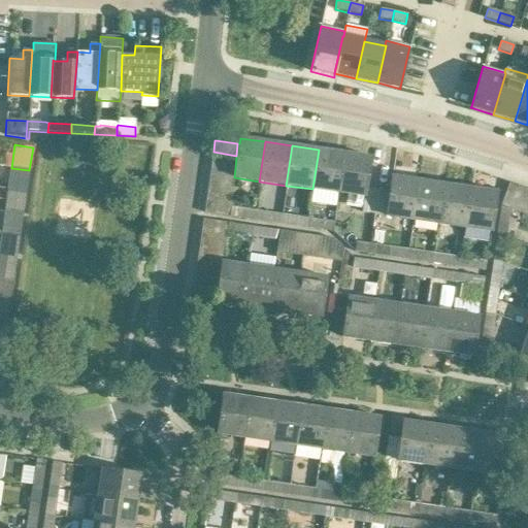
[(314,190),(311,203),(336,207),(338,193),(339,193),(345,154),(319,150),(312,189),(314,190)]
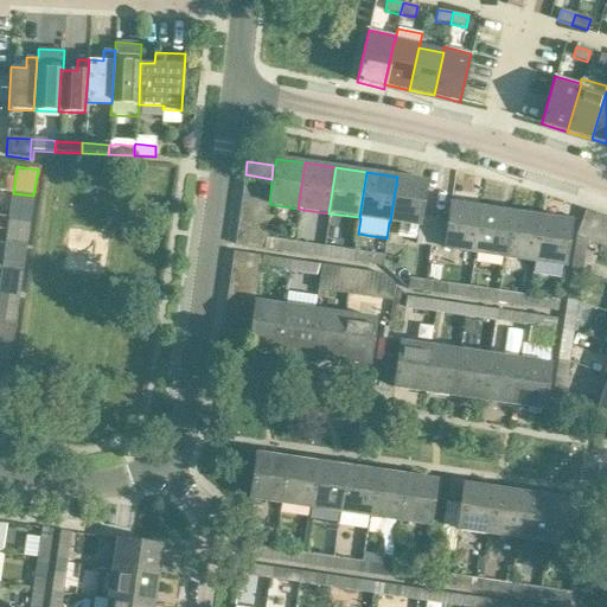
[(246,174),(243,189),(270,193),(272,179),(246,174)]
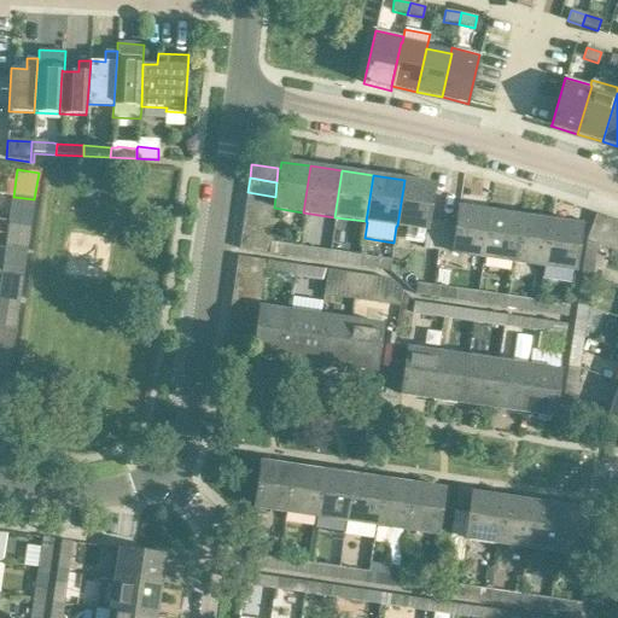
[(424,182),(404,180),(397,226),(424,229),(426,231),(424,242),(423,250),(424,250),(438,252),(443,222),(427,220),(433,184),(424,182)]
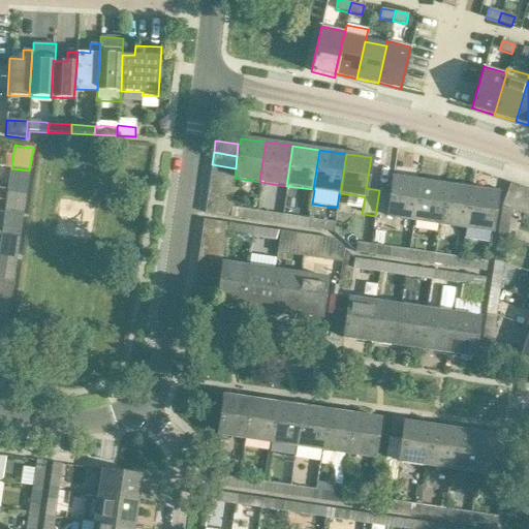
[(212,164),(210,177),(235,181),(235,178),(236,168),(212,164)]
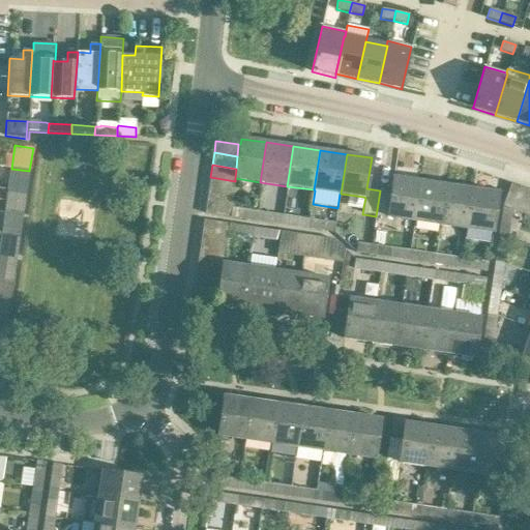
[(11,169),(8,189),(26,193),(29,171),(11,169)]
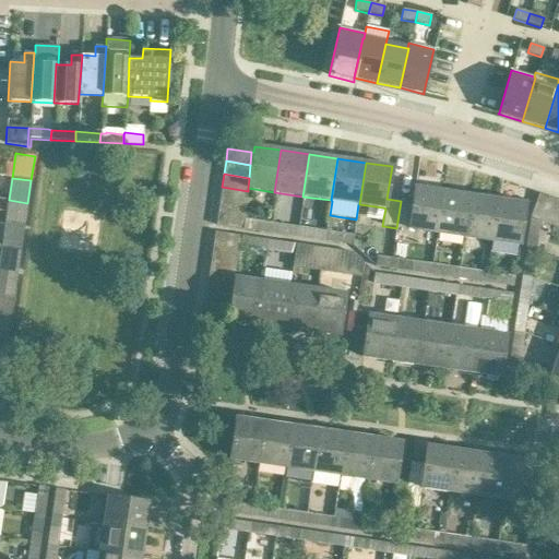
[(222,187),(219,200),(246,204),(248,191),(222,187)]
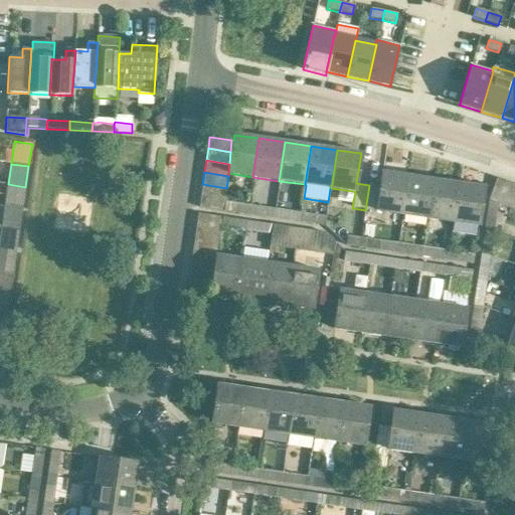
[(365,210),(401,215),(407,176),(382,172),(380,187),(369,185),(365,210)]
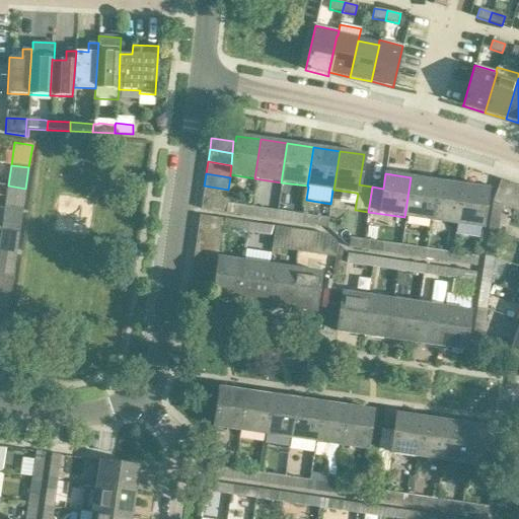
[(437,181),(411,177),(404,217),(431,221),(437,181)]
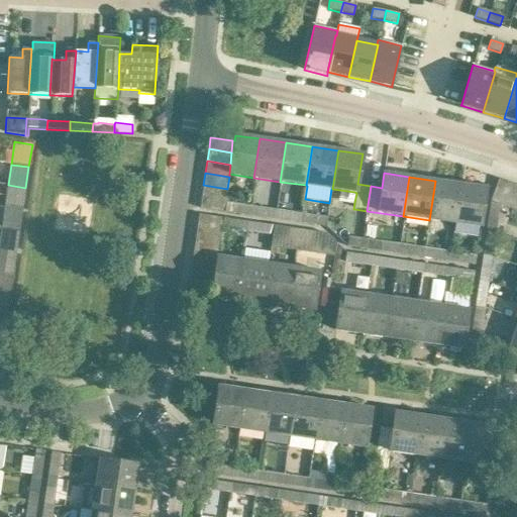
[(511,183),(499,179),(491,201),(501,205),(502,206),(511,183)]
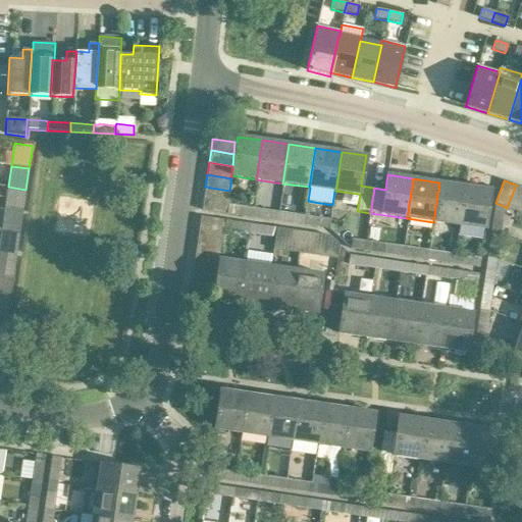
[(439,183),(433,222),(460,225),(466,187),(439,183)]
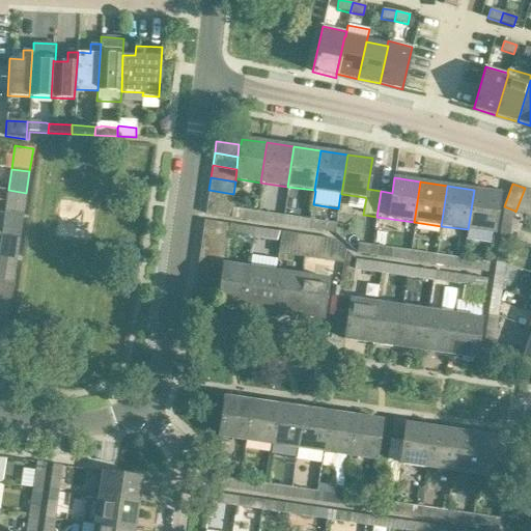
[(530,190),(525,188),(515,212),(527,216),(530,205),(530,190)]
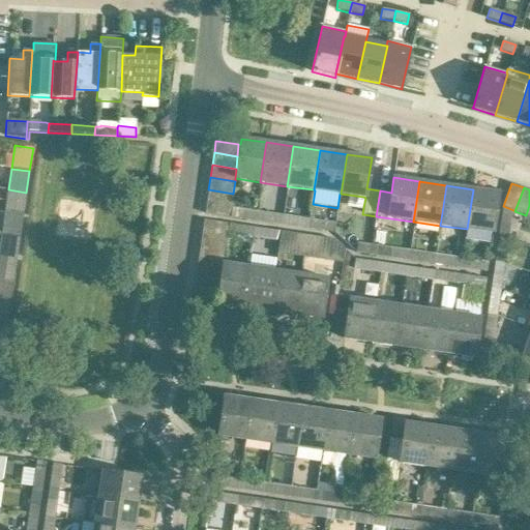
[(5,212),(23,215),(26,193),(8,189),(5,212)]
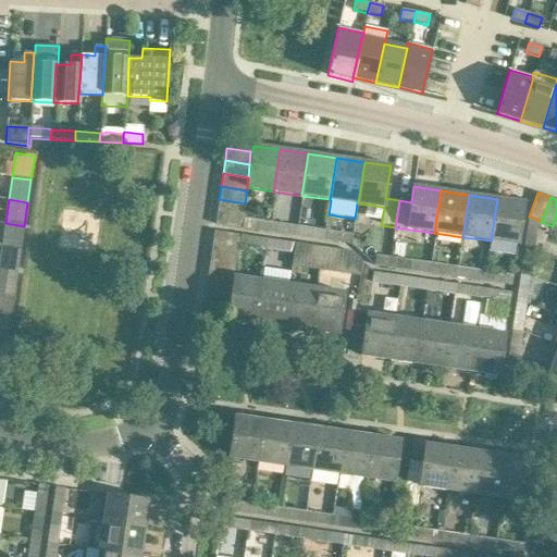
[(219,199),(218,212),(243,215),(245,203),(219,199)]
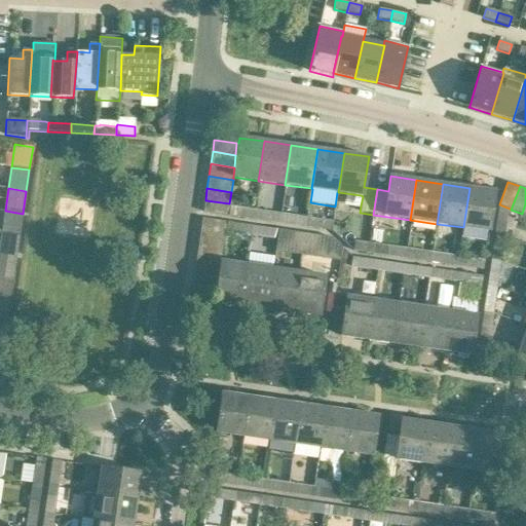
[(488,231),(494,191),(470,188),(463,227),(488,231)]
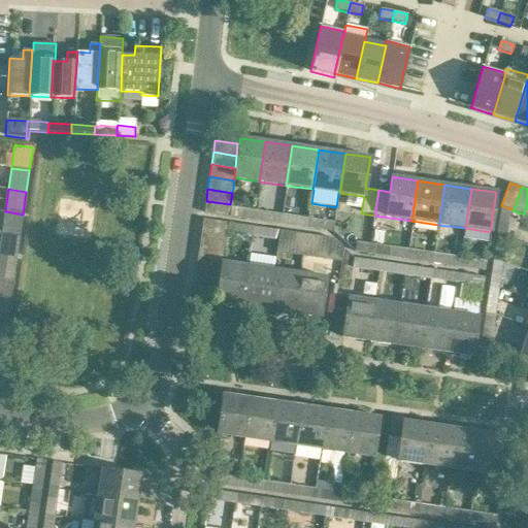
[(206,201),(204,213),(228,217),(230,207),(230,204),(206,201)]
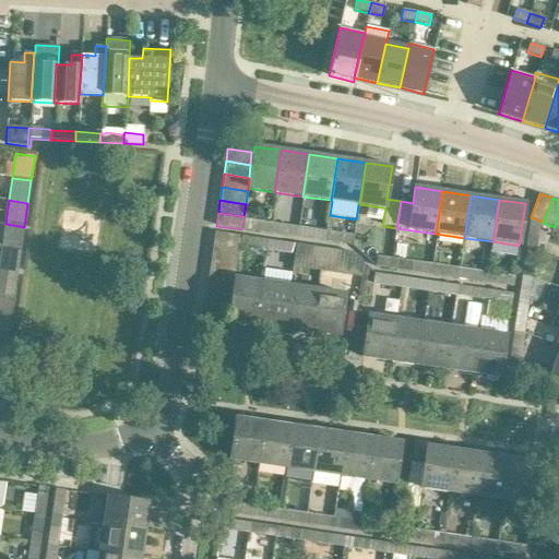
[(531,218),(526,247),(537,249),(542,222),(531,217),(531,218)]
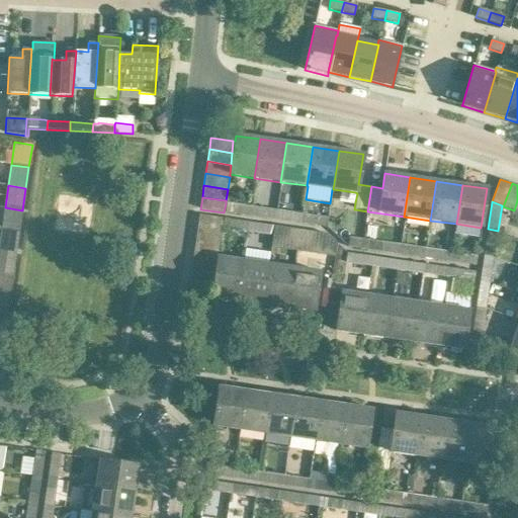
[(226,203),(224,212),(249,217),(250,206),(226,203)]
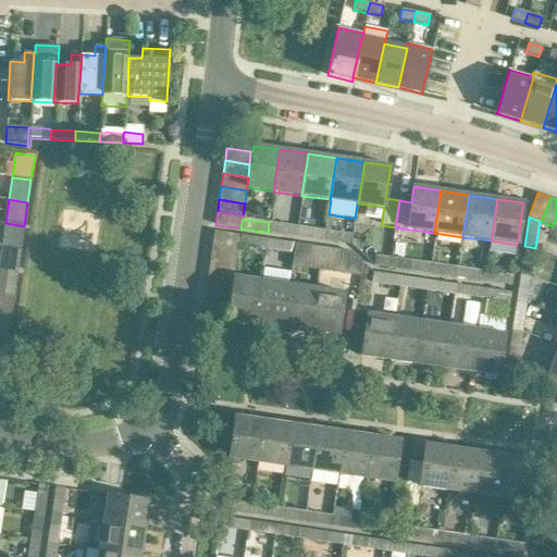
[(269,222),(268,233),(296,236),(297,226),(269,222)]
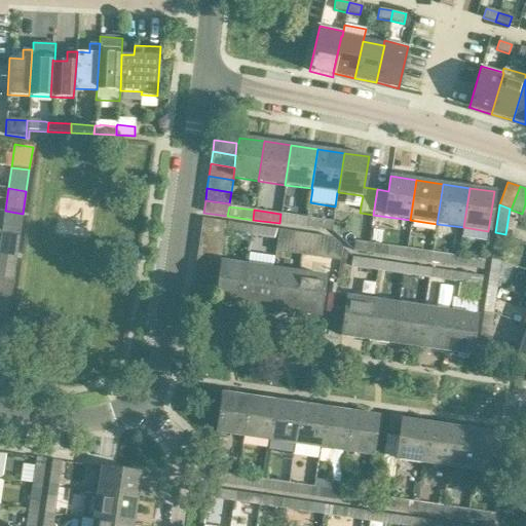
[(2,232),(20,234),(23,214),(5,211),(2,232)]
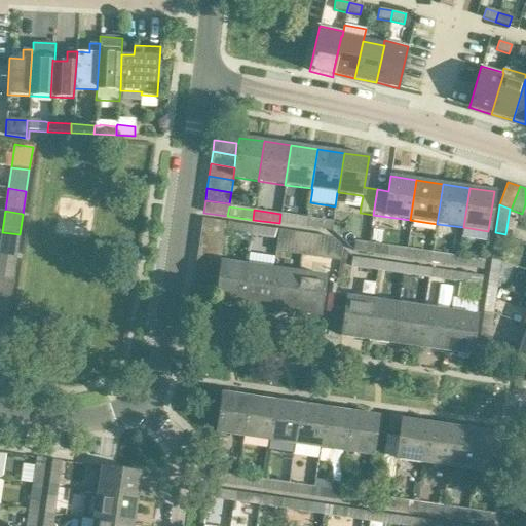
[(280,214),(279,223),(306,227),(307,218),(280,214)]
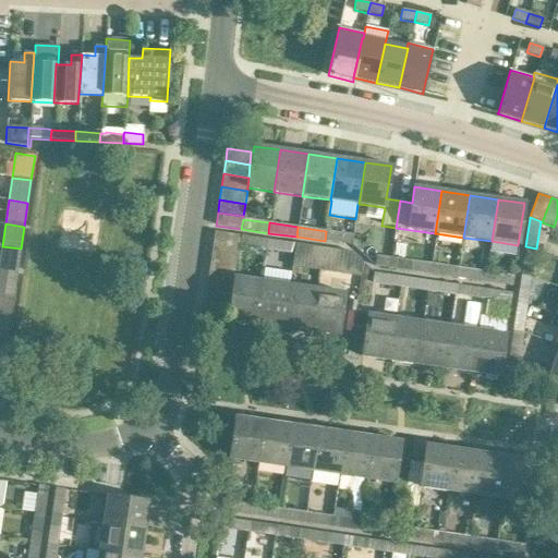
[(353,234),(326,231),(325,241),(352,245),(353,234)]
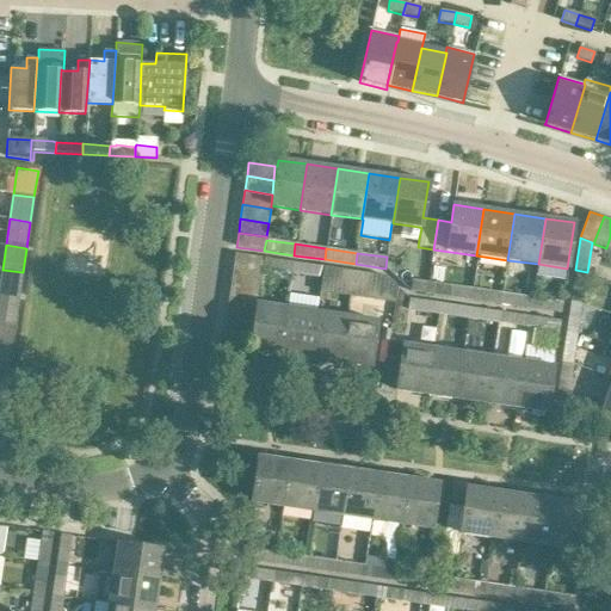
[(235,254),(234,269),(261,273),(263,270),(264,258),(235,254)]
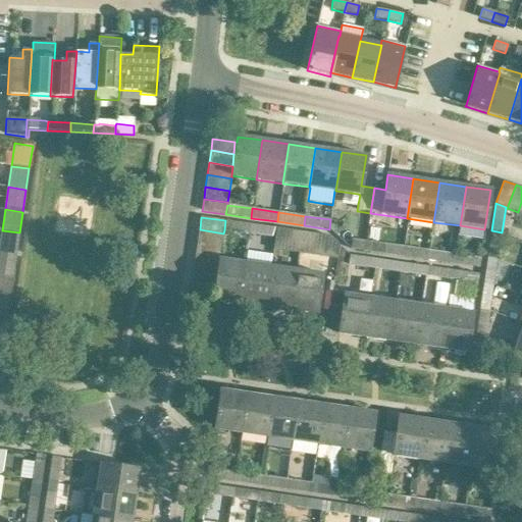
[(224,230),(250,233),(251,224),(225,220),(224,230)]
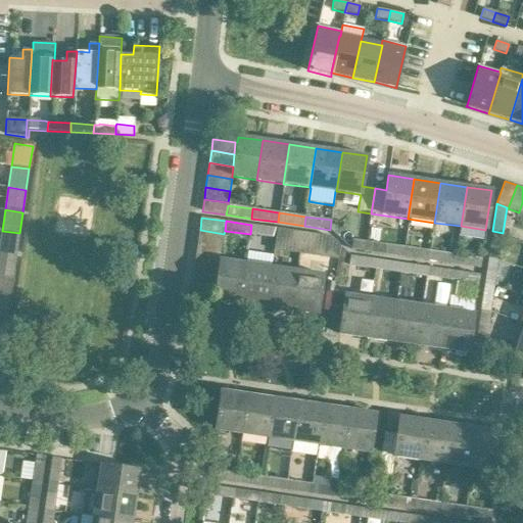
[(251,225),(250,234),(276,238),(277,228),(251,225)]
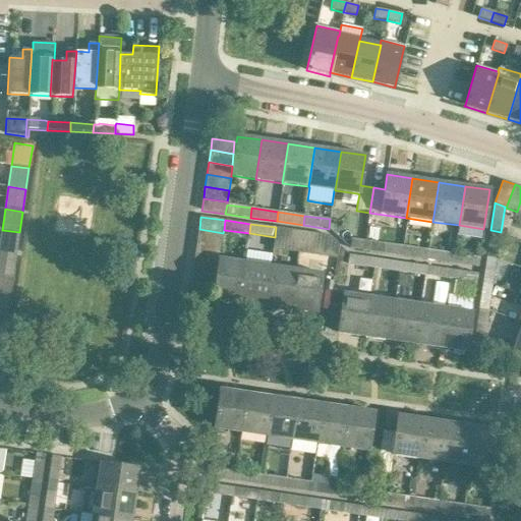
[(276,227),(275,237),(300,241),(301,231),(276,227)]
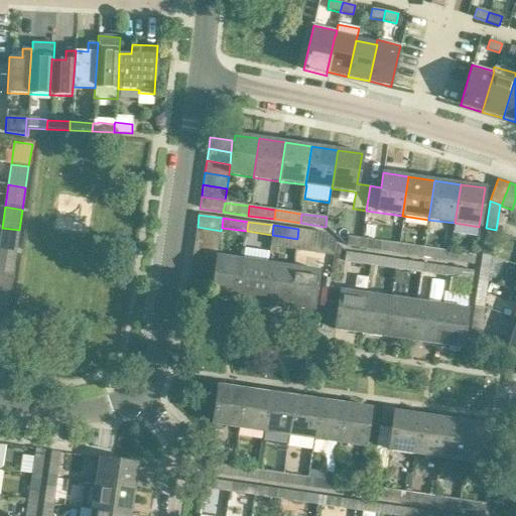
[(198,227),(196,239),(220,243),(221,231),(198,227)]
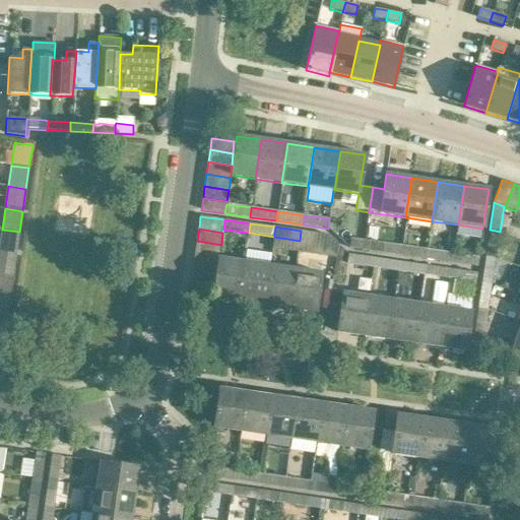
[(0,242),(0,252),(16,254),(19,232),(2,230),(0,242)]
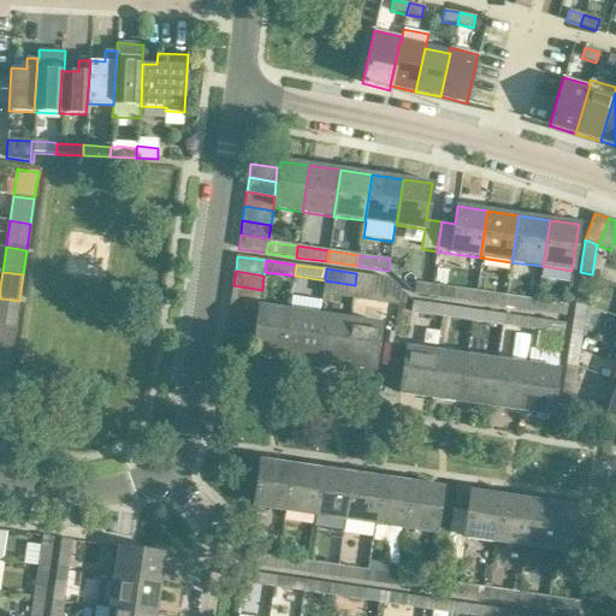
[(580,272),(575,303),(587,304),(592,274),(580,272)]
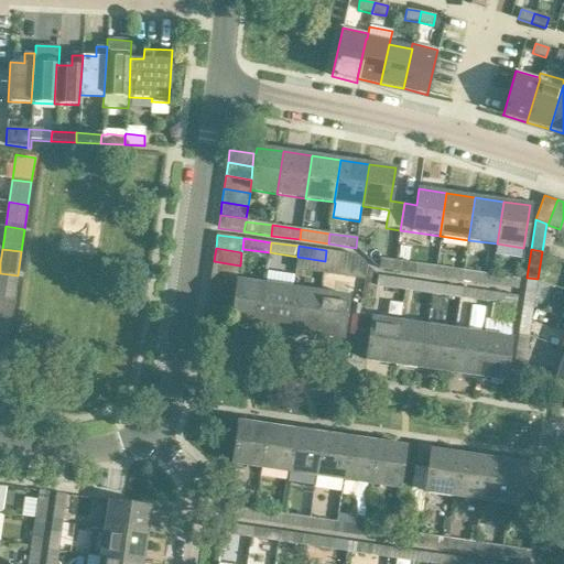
[(326,250),(325,261),(353,264),(355,255),(326,250)]
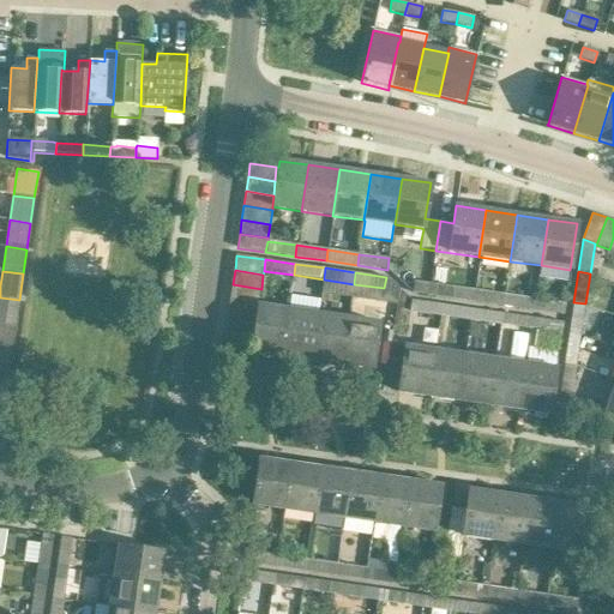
[(411,284),(410,290),(410,293),(428,295),(431,284),(411,281),(411,284)]
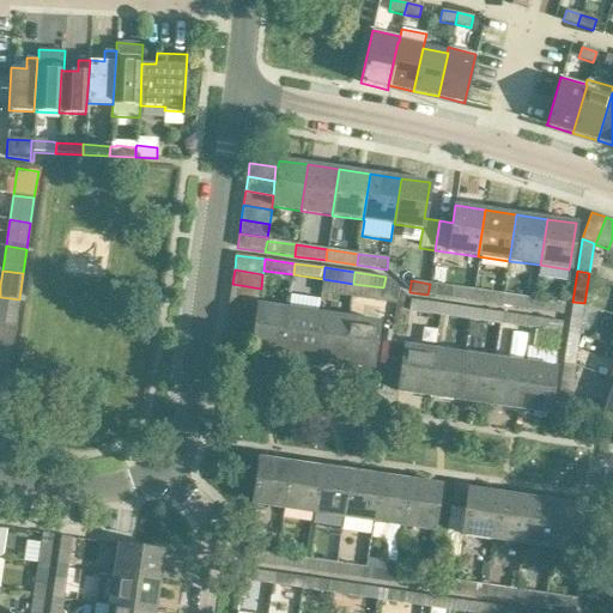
[(232,284),(230,298),(259,302),(261,289),(232,284)]
